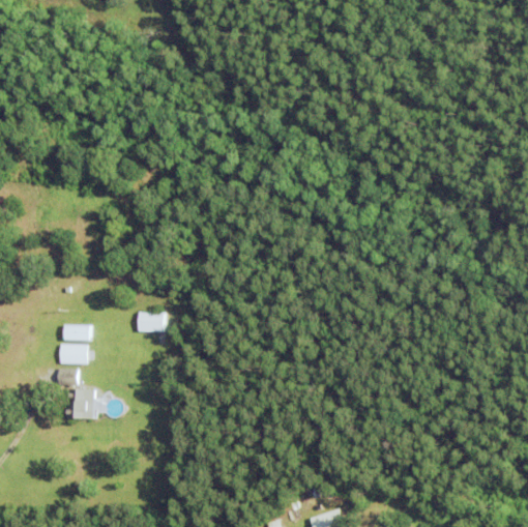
[(138,331),(138,312),(163,313),(163,332),(138,331)]
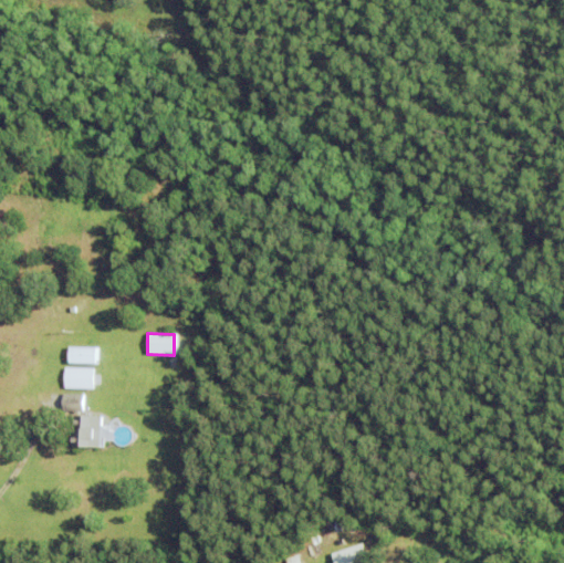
[(68,364),(68,347),(95,348),(94,364),(68,364)]
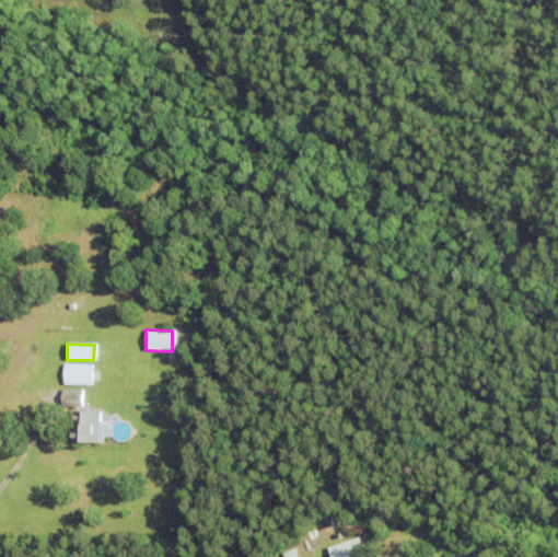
[(62,383),(64,363),(92,364),(91,384),(62,383)]
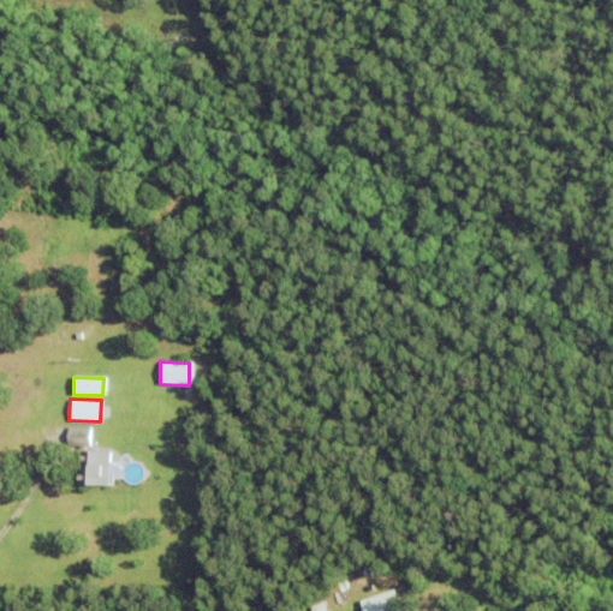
[(67,444),(67,426),(88,426),(88,444),(67,444)]
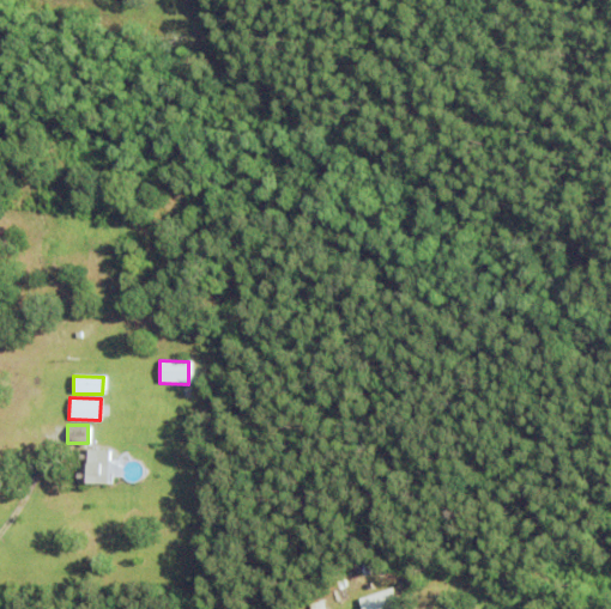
[(74,450),(108,450),(108,461),(107,461),(107,483),(76,485),(74,450)]
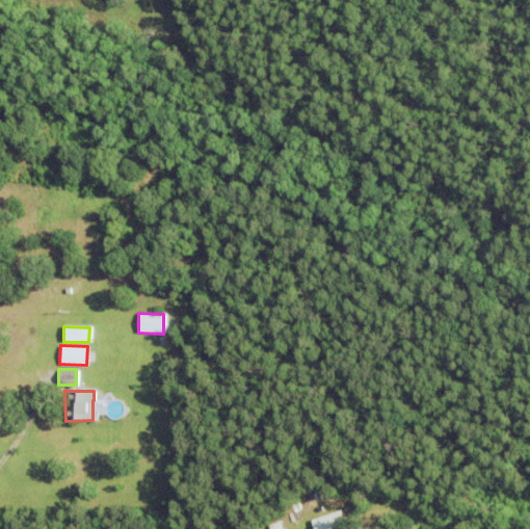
[(316,528),(312,514),(342,504),(349,525),(337,528),(316,528)]
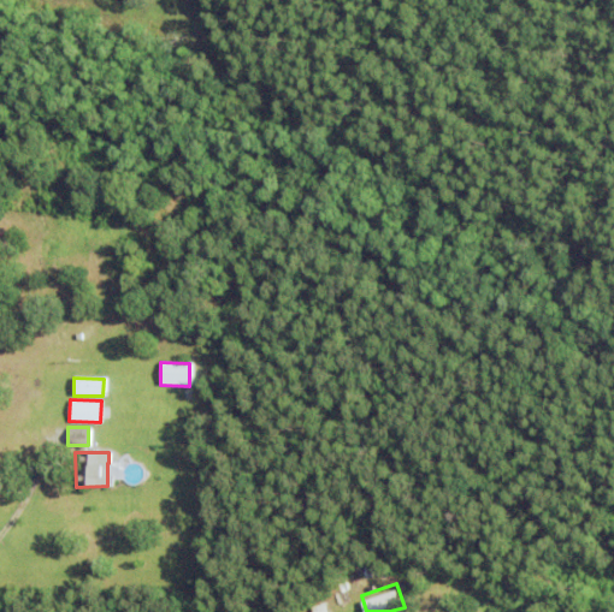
All buildings are outlined.
